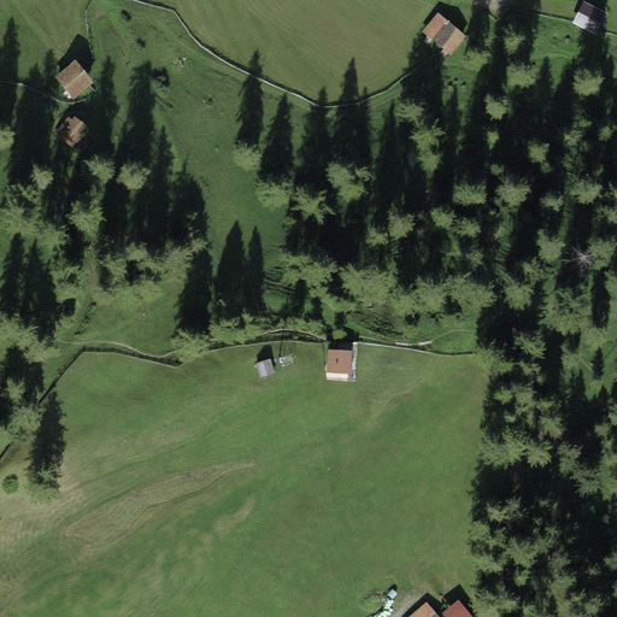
[(606,13),(583,1),(573,22),(595,34),(606,13)]
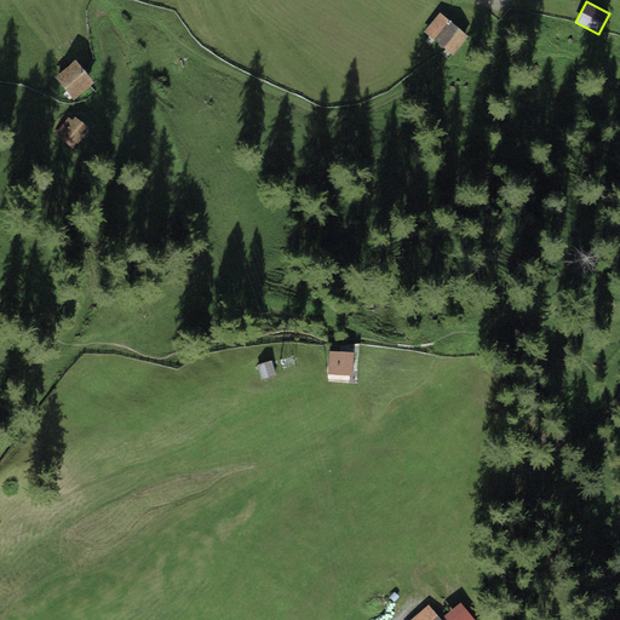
[(469,35),(438,12),(424,33),(453,55),(469,35)]
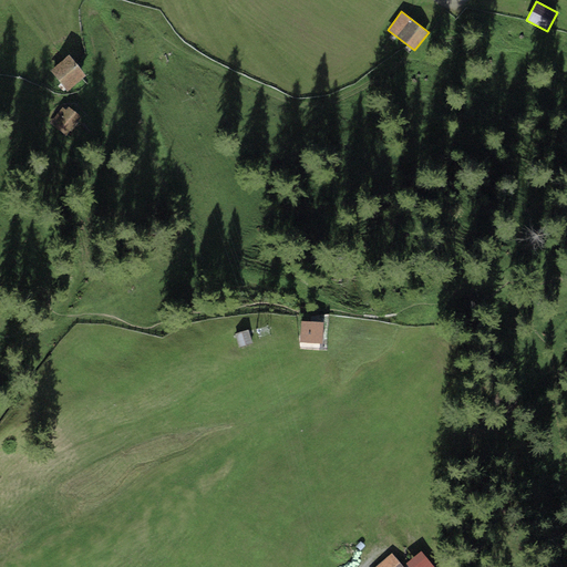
[(85,75),(69,55),(50,70),(66,91),(85,75)]
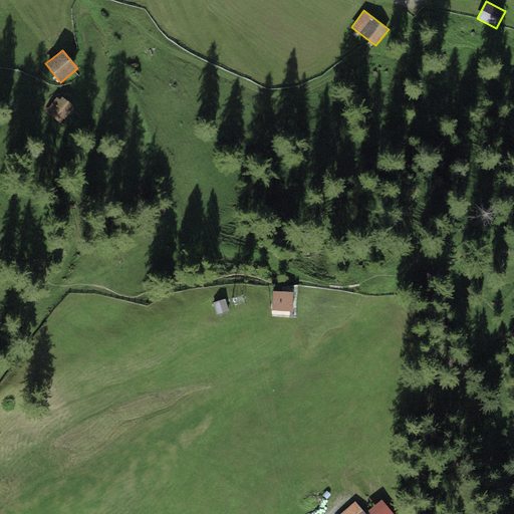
[(59,99),(56,97),(45,111),(60,123),(73,105),(61,96),(59,99)]
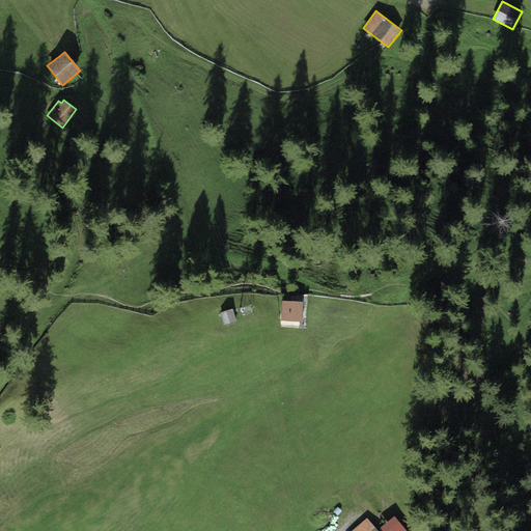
[(303,302),(282,300),(281,320),(302,322),(303,302)]
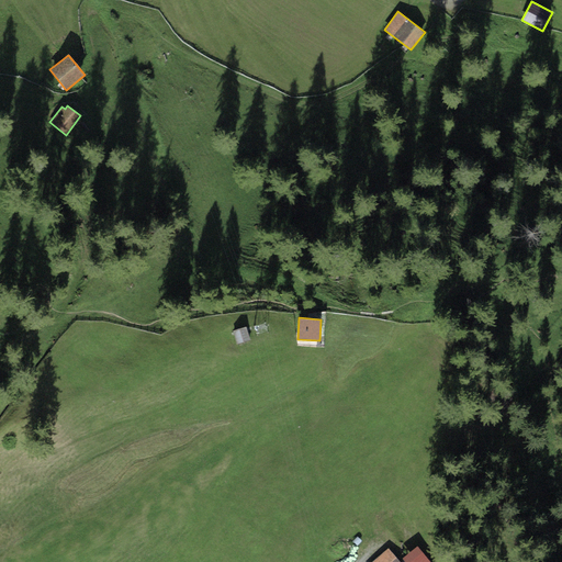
[(246,327),(233,332),(236,344),(249,339),(246,327)]
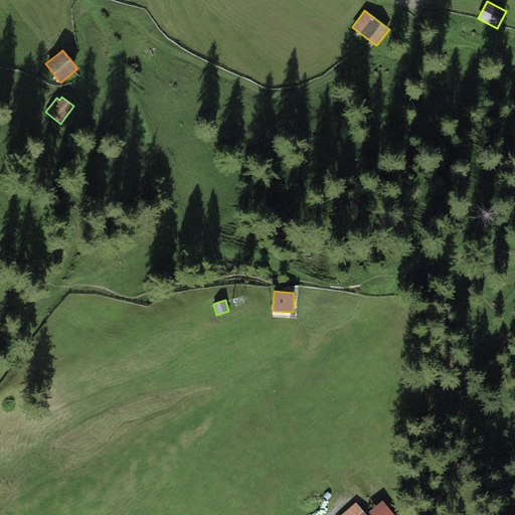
[(366,514),(355,503),(340,514),(366,514)]
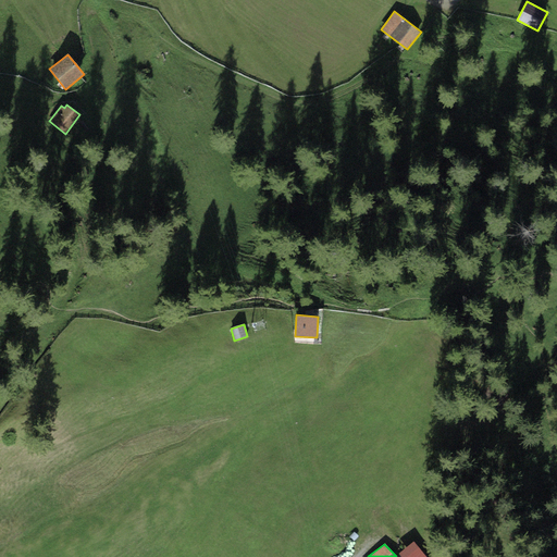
All buildings are outlined.
